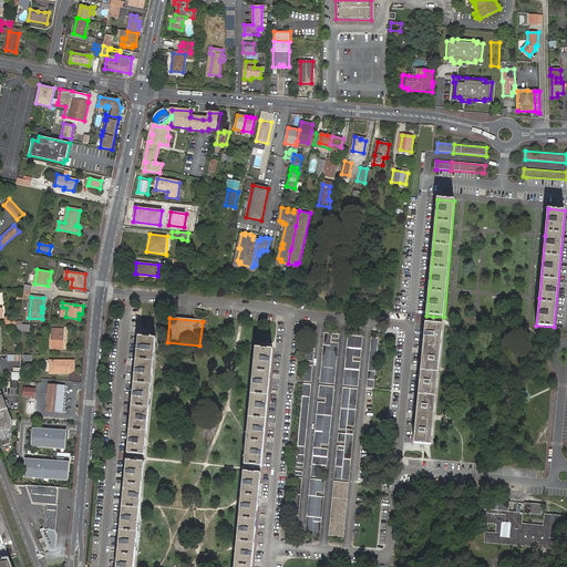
[(425,323),(413,444),(431,445),(443,325),(425,323)]
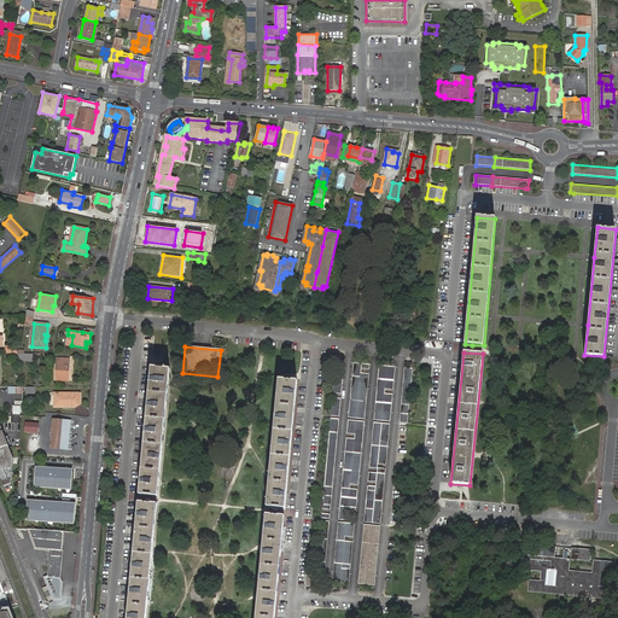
[(59,360),(59,362),(58,382),(70,382),(71,359),(59,360)]
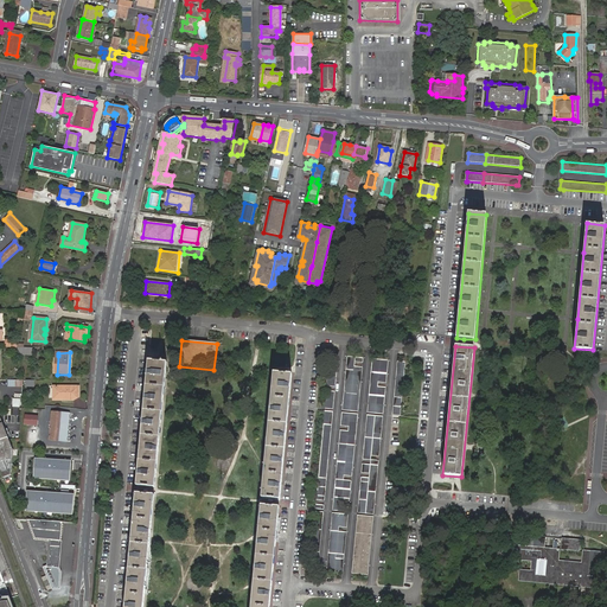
[(336,389),(338,358),(330,357),(327,389),(336,389)]
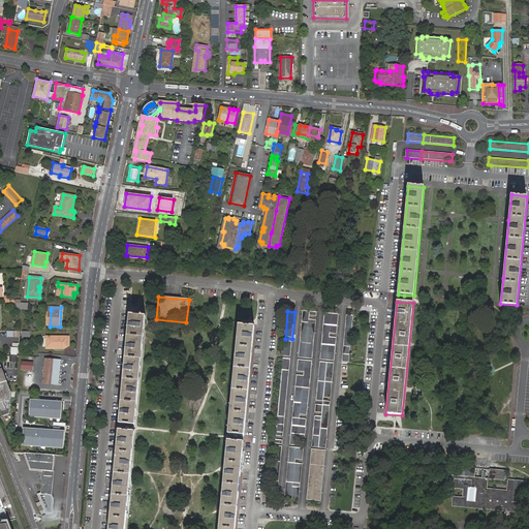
[(316,318),(316,314),(302,312),(298,360),(312,361),(316,321),(309,321),(309,317),(316,318)]
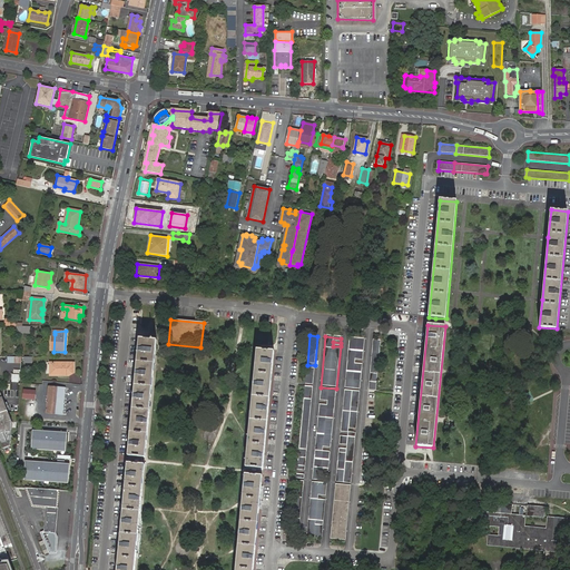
[(139,338),(128,457),(146,459),(156,341),(139,338)]
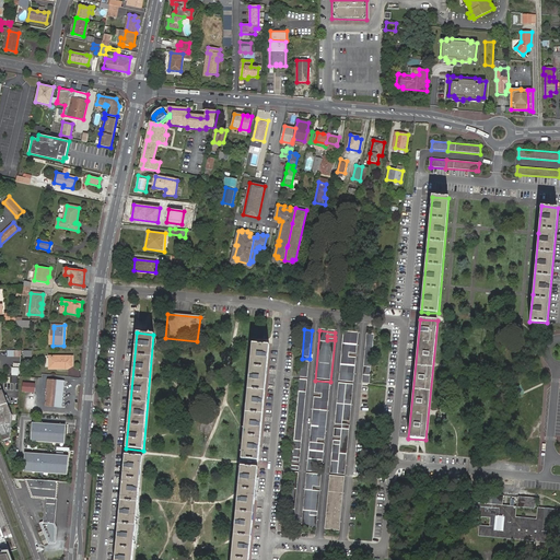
[(356,356),(358,335),(342,334),(338,383),(353,384),(356,360),(348,359),(349,354),(356,356)]
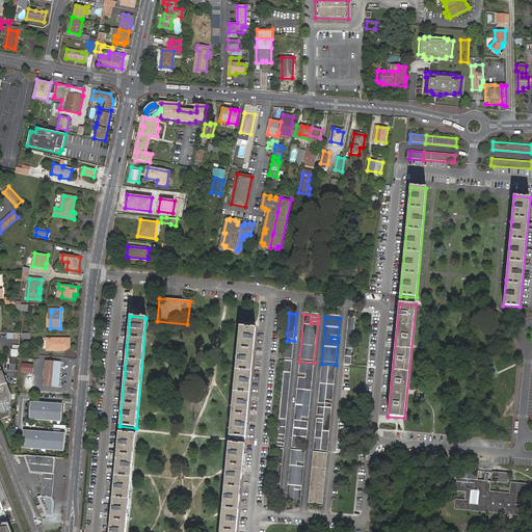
[(351,356),(354,317),(347,317),(344,355),(351,356)]
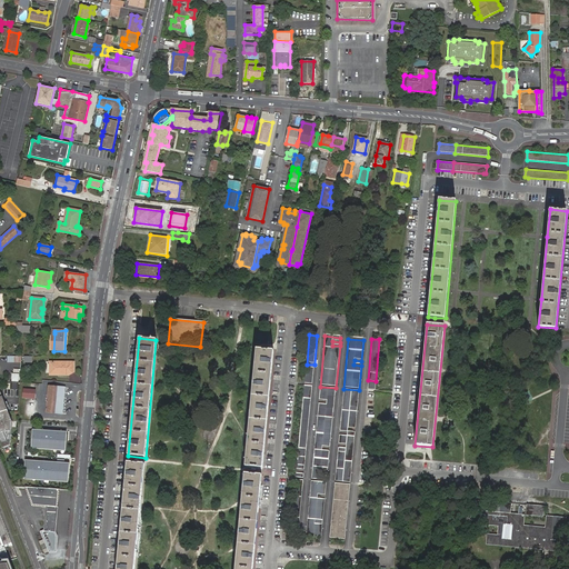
[(257,350),(246,469),(263,471),(273,352),(257,350)]
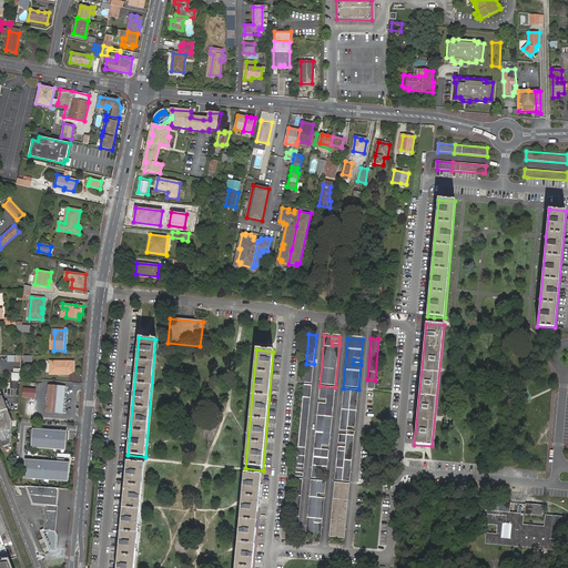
[(61,373),(70,373),(74,371),(74,361),(50,361),(50,373),(56,373),(58,373),(58,372),(59,372),(59,373),(61,373)]
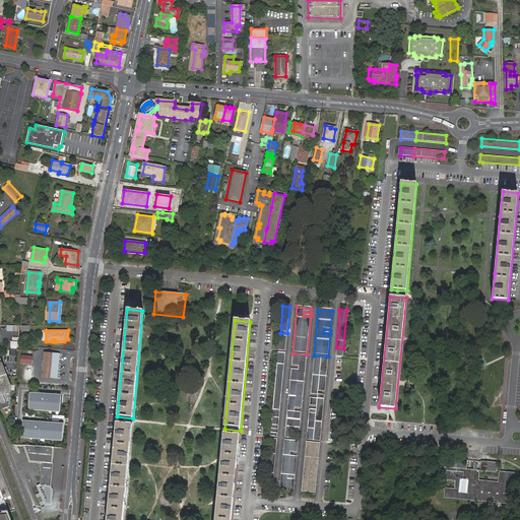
[(279,336),(278,351),(285,352),(286,337),(279,336)]
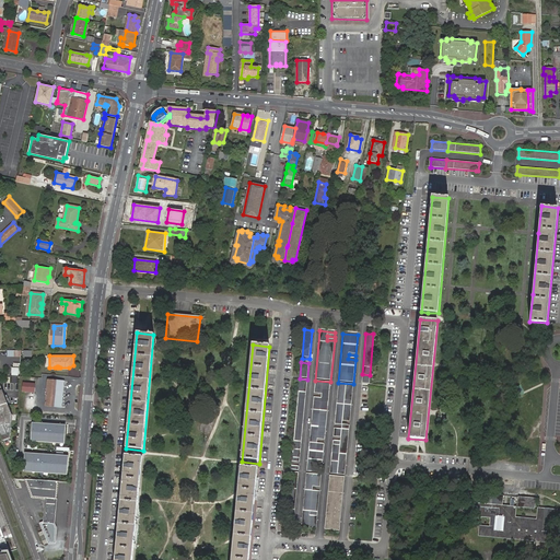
[(62,385),(62,382),(46,381),(45,407),(60,408),(62,392),(60,387),(62,385)]
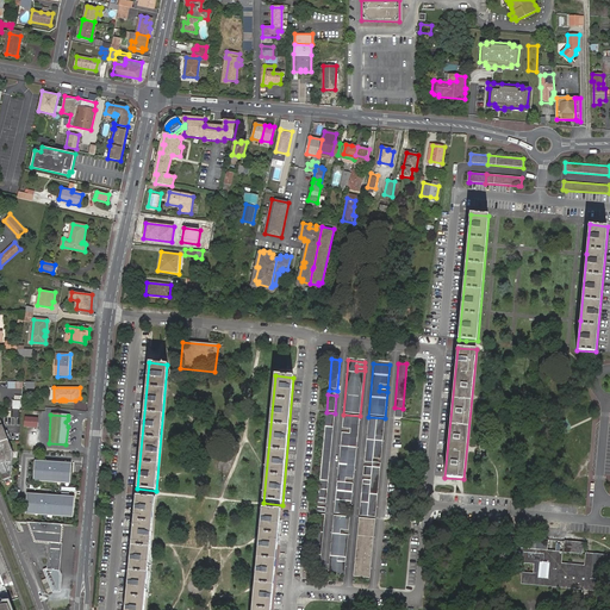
[(335,416),(327,415),(318,505),(325,506),(335,416)]
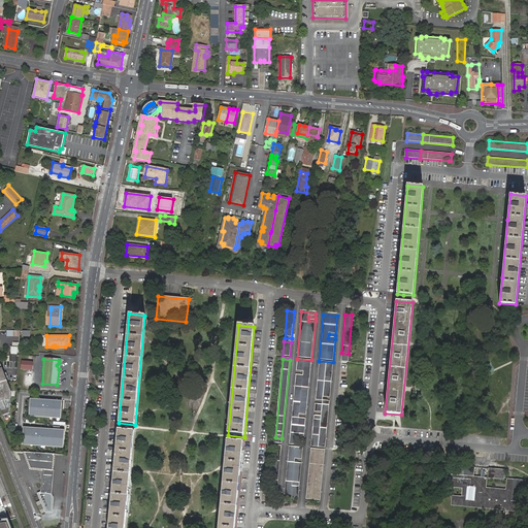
[(21,370),(31,370),(32,362),(21,361),(21,370)]
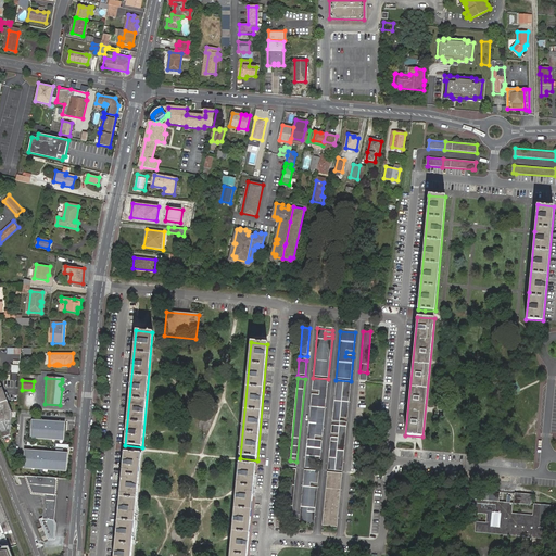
[(313,380),(304,470),(319,471),(320,467),(312,467),(313,463),(320,463),(323,442),(315,442),(315,438),(323,439),(328,381),(313,380)]
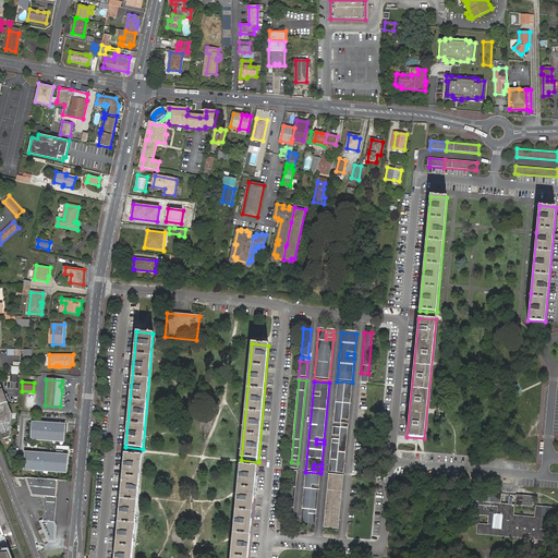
[(344,385),(344,384),(337,384),(334,424),(340,425),(344,385)]
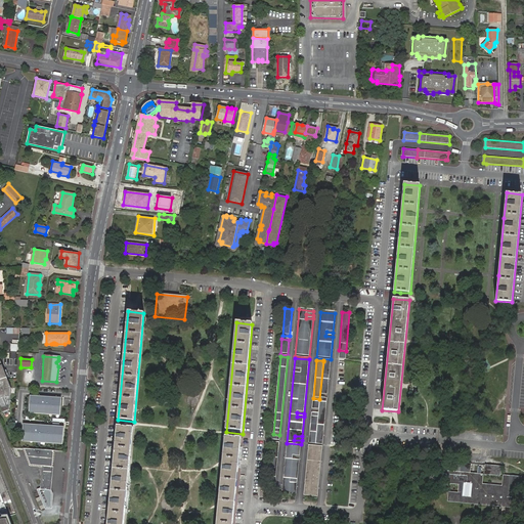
[(323,361),(320,396),(328,397),(331,362),(323,361)]
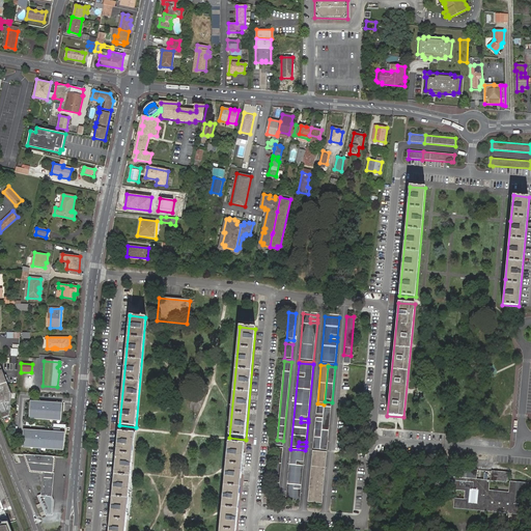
[(0,371),(0,414),(2,418),(8,416),(9,393),(0,371)]
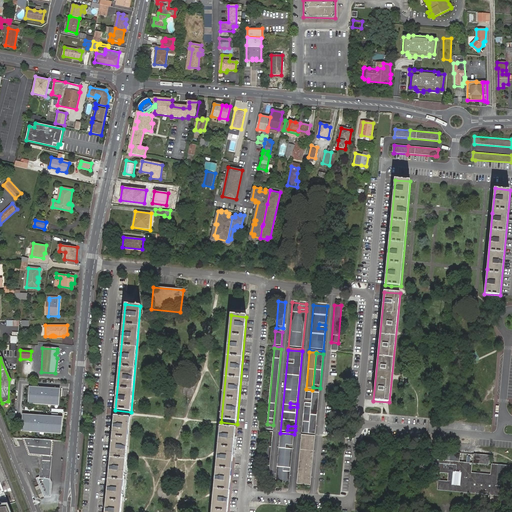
[(60,388),(28,386),(27,403),(59,405),(60,388)]
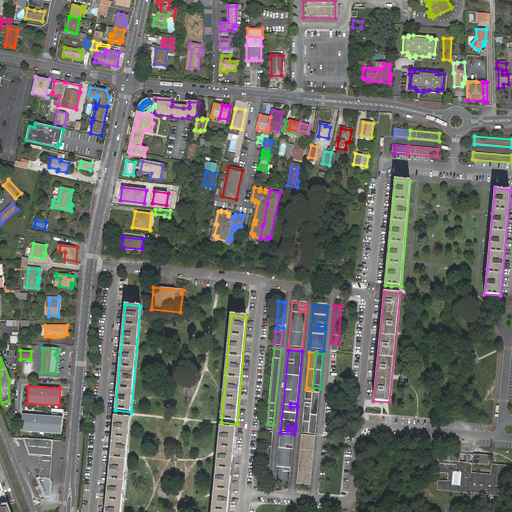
[(311,405),(308,435),(315,436),(319,391),(313,390),(312,394),(312,401),(311,405)]
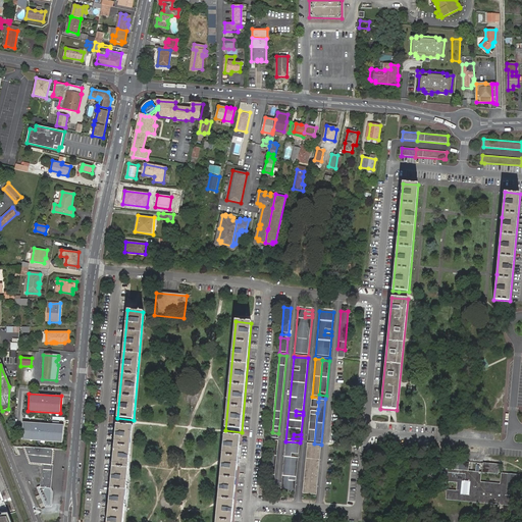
[(307,444),(314,444),(317,413),(310,412),(307,444)]
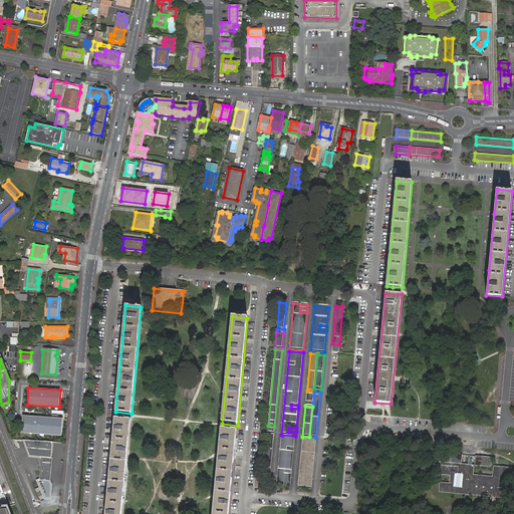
[(63,419),(22,415),(20,432),(61,435),(63,419)]
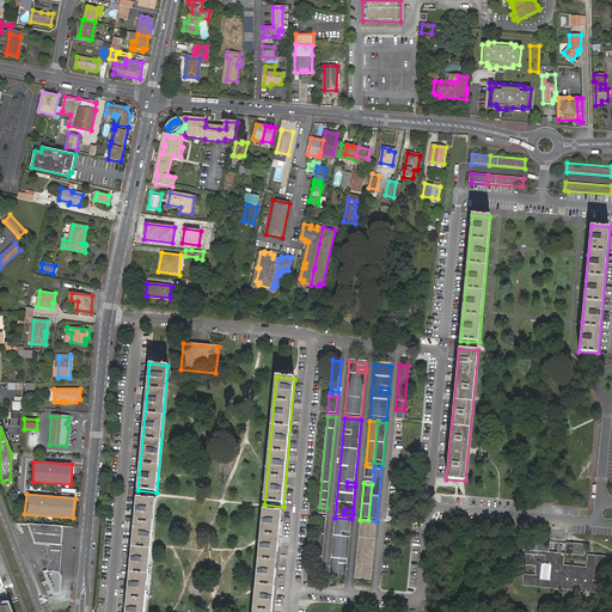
[(138,497),(127,611),(145,611),(155,499),(138,497)]
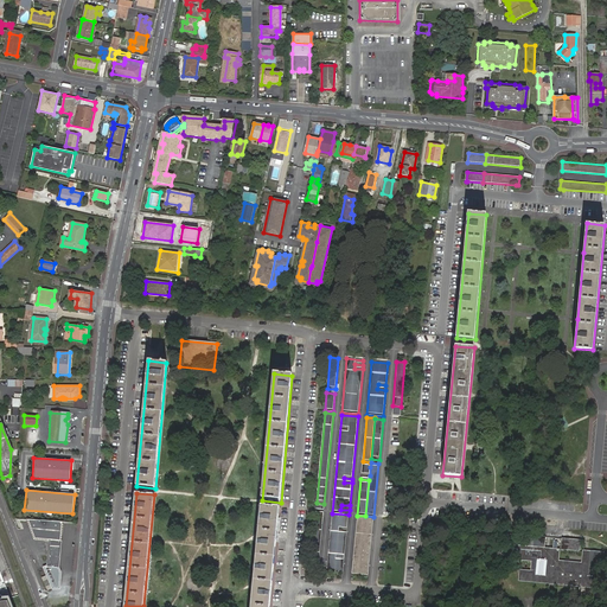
[(262,508),(253,606),(270,606),(280,510),(262,508)]
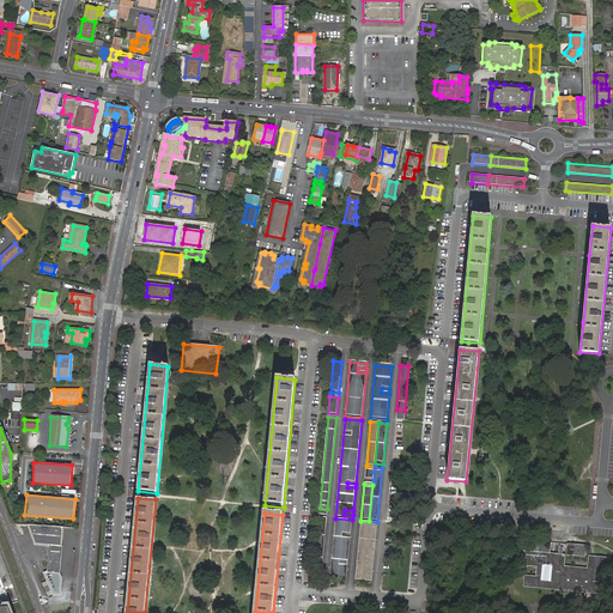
[(327,520),(319,520),(313,569),(322,570),(327,520)]
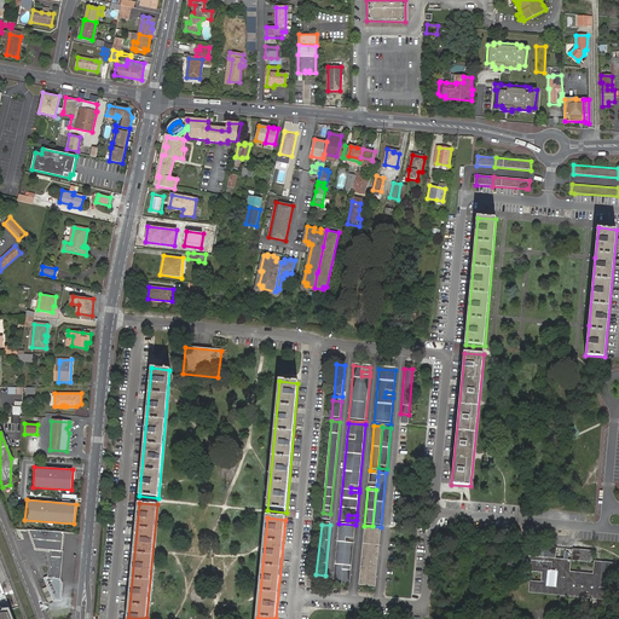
[(339,525),(334,585),(350,586),(354,545),(346,544),(346,539),(354,541),(356,527),(339,525)]
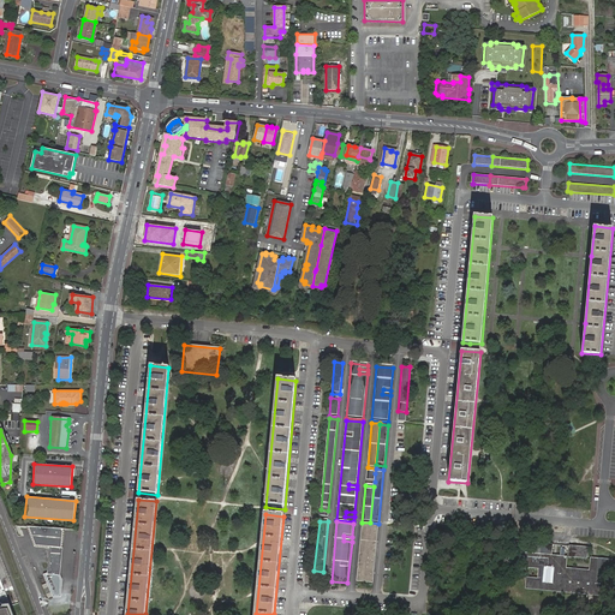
[(362,525),(357,584),(374,585),(378,526),(362,525)]
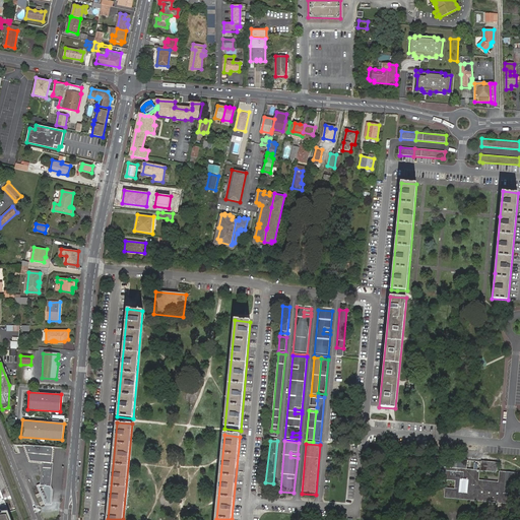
[(54,448),(24,446),(29,461),(53,463),(54,448)]
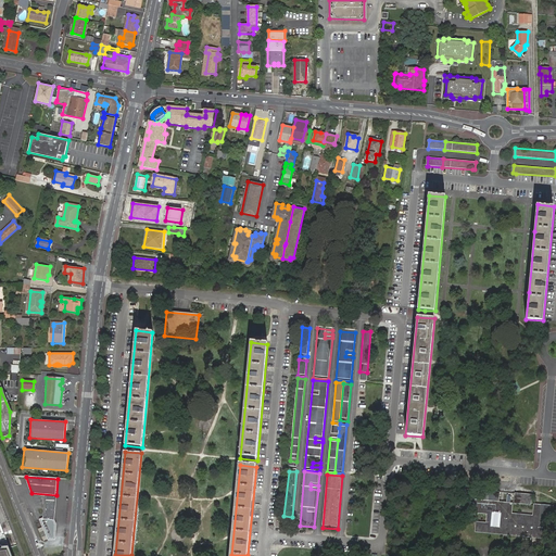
[(536,533),(536,536),(555,538),(555,508),(533,507),(534,495),(494,491),(493,502),(484,502),(485,491),(466,489),(463,521),(478,522),(477,531),(498,532),(498,530),(503,530),(503,533),(502,544),(530,546),(531,535),(531,533),(536,533)]
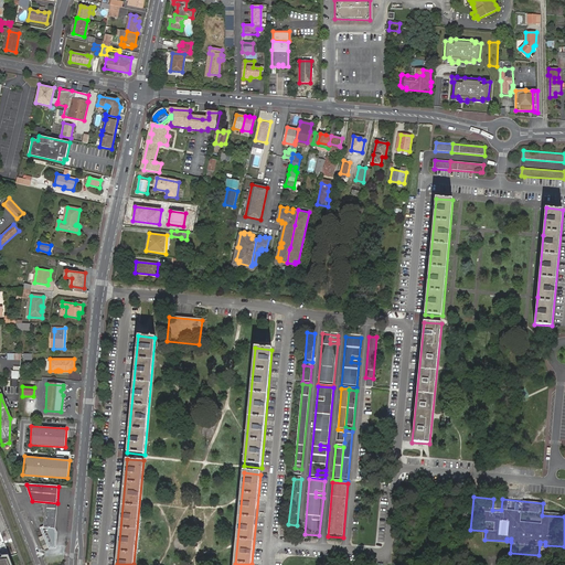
[(48,503),(45,525),(54,526),(57,503),(48,503)]
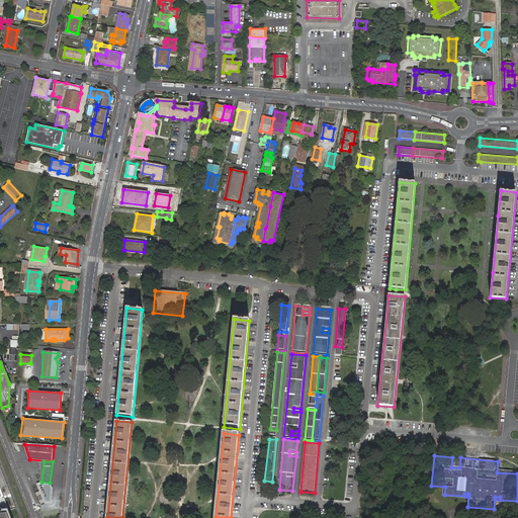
[(41,482),(38,484),(46,502),(52,502),(54,489),(50,483),(41,482)]
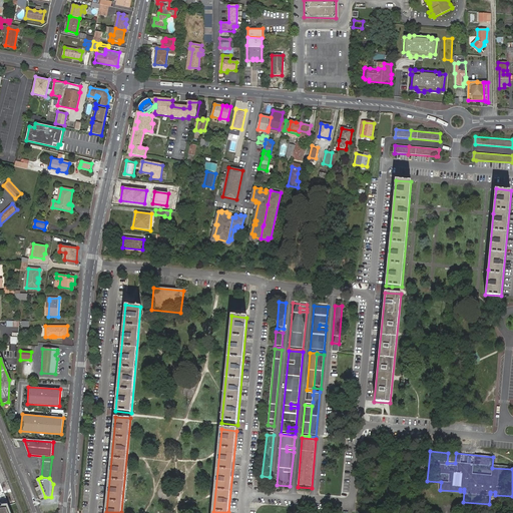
[(12,512),(9,504),(0,505),(0,512),(12,512)]
